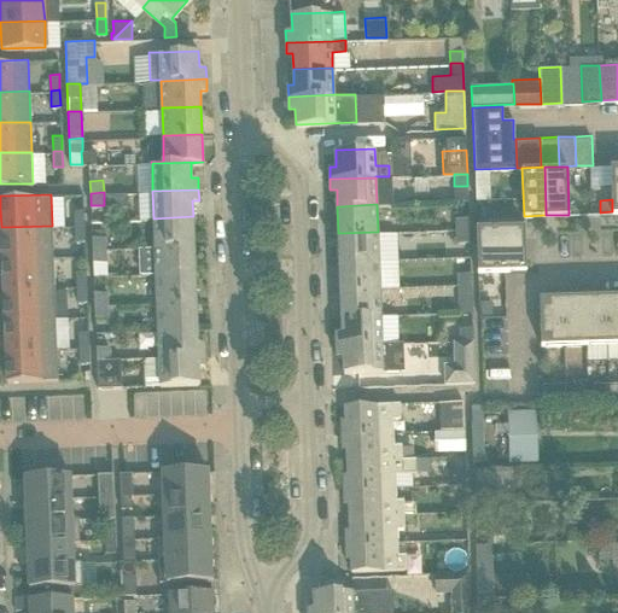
[(75,225),(83,225),(83,209),(74,209),(75,225)]
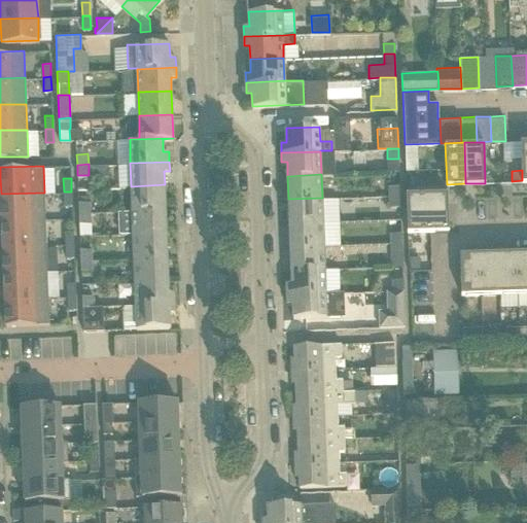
[(165,208),(165,184),(131,186),(132,209),(165,208)]
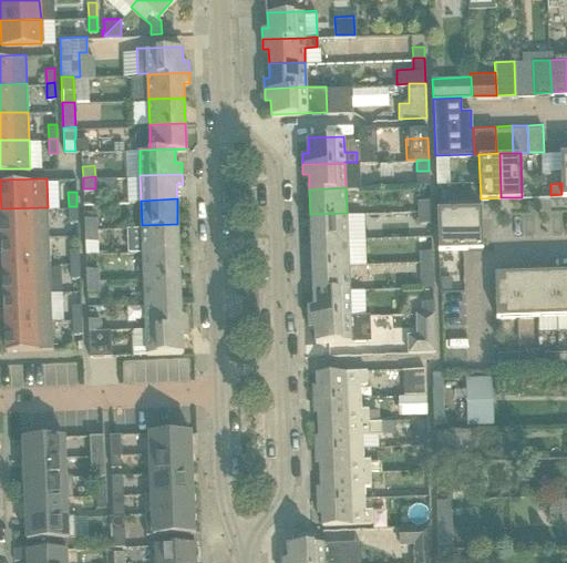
[(419,210),(430,210),(430,198),(418,198),(419,210)]
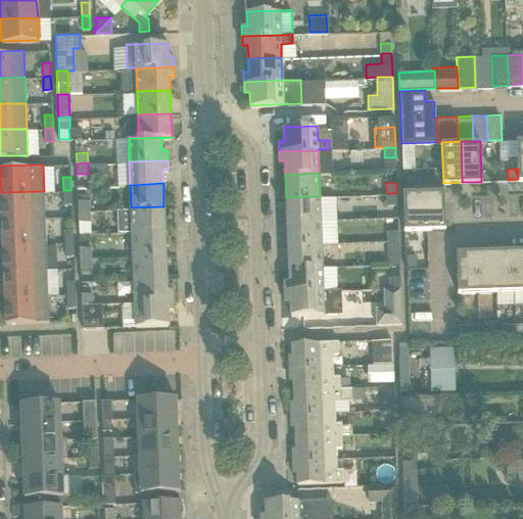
[(70,190),(63,190),(63,203),(72,203),(70,190)]
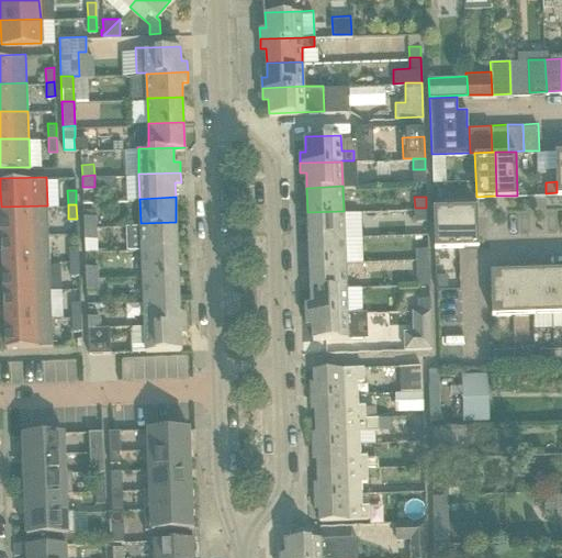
[(478,225),(478,215),(476,204),(433,207),(434,226),(478,225)]
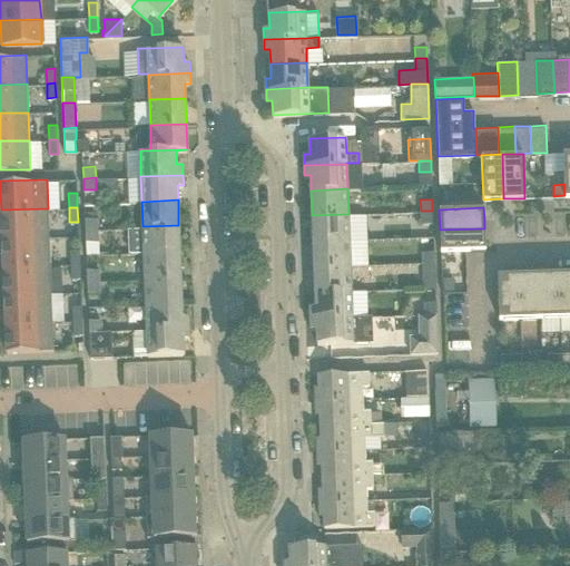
[(1,210),(2,238),(49,236),(48,208),(1,210)]
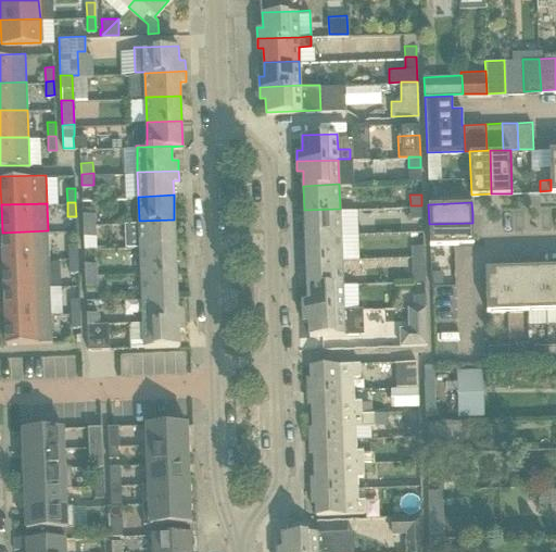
[(421,205),(411,205),(411,217),(422,216),(421,205)]
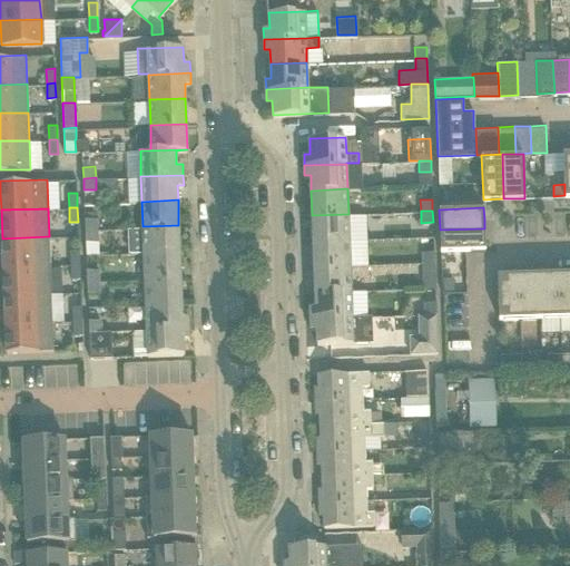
[(349,214),(312,215),(313,241),(349,240),(349,214)]
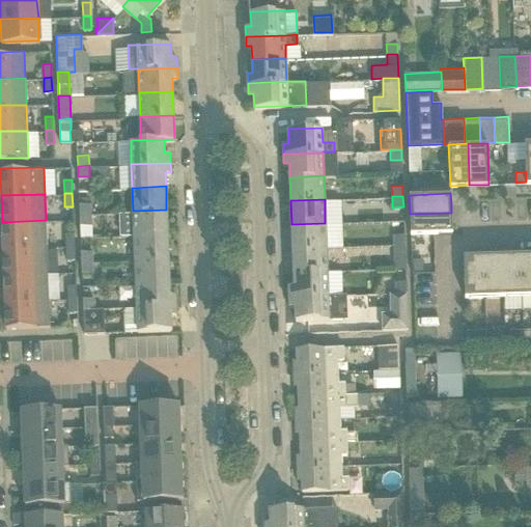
[(79,213),(90,213),(90,202),(79,202),(79,213)]
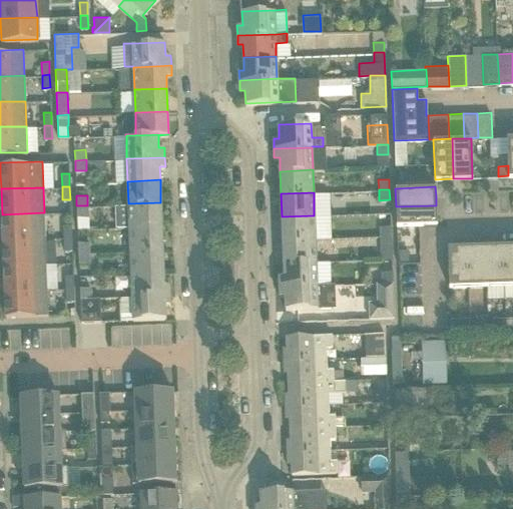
[(161,225),(160,202),(128,203),(129,226),(161,225)]
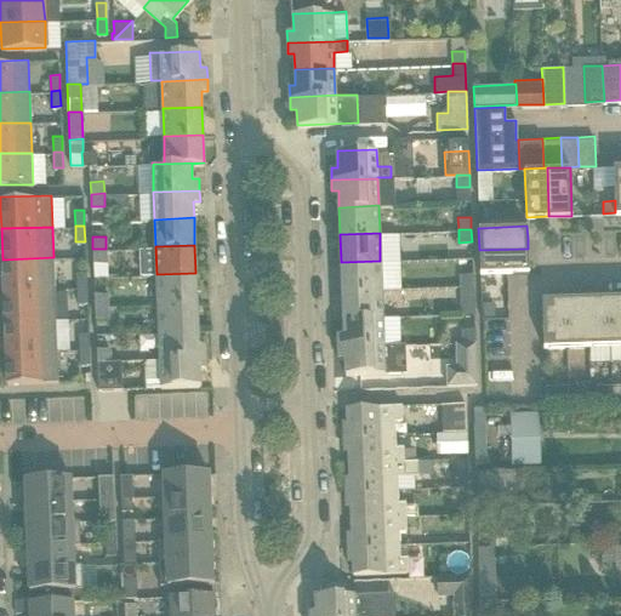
[(106,249),(92,249),(93,261),(107,261),(106,249)]
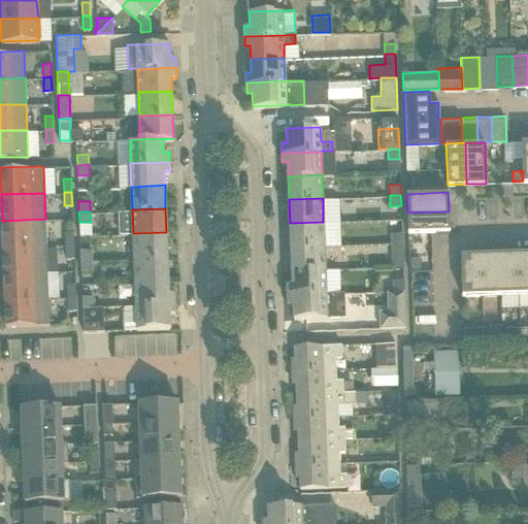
[(449,211),(407,213),(408,232),(450,231),(449,211)]
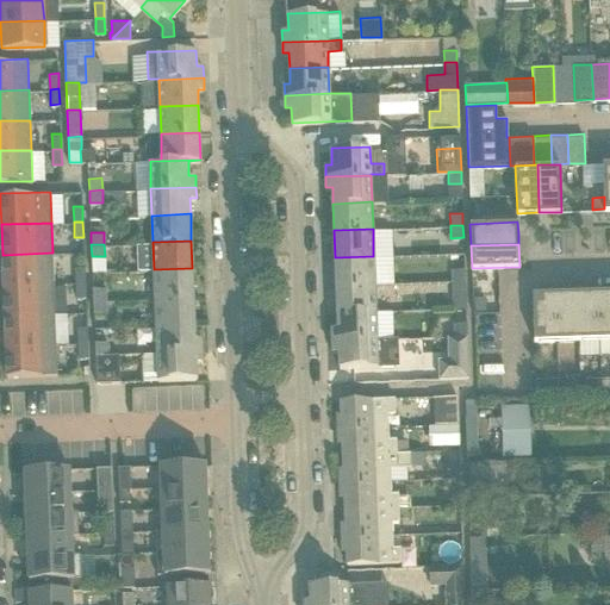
[(53,253),(2,255),(2,285),(54,282),(53,253)]
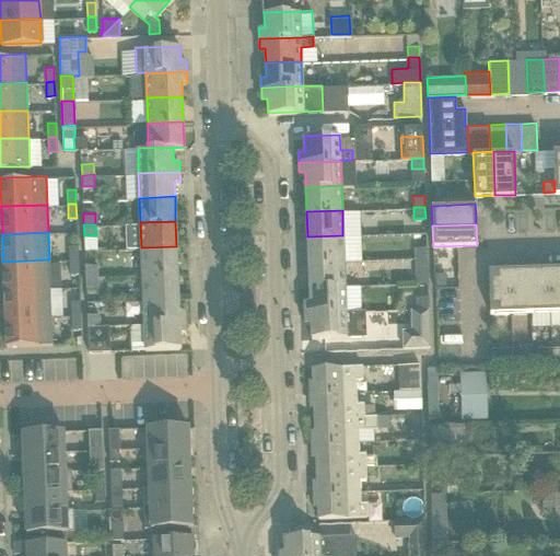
[(342,235),(307,236),(308,262),(343,259),(342,235)]
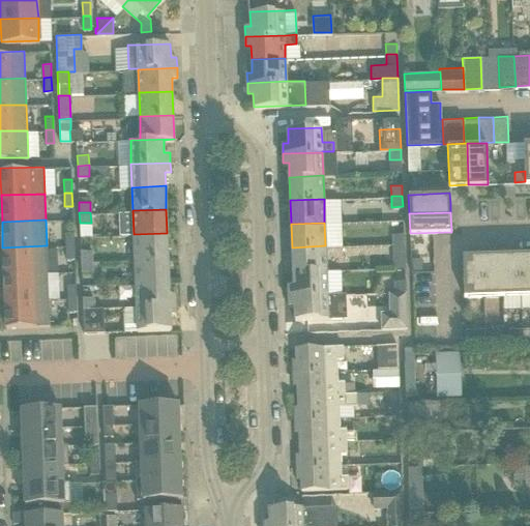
[(66,244),(74,244),(74,231),(65,231),(66,244)]
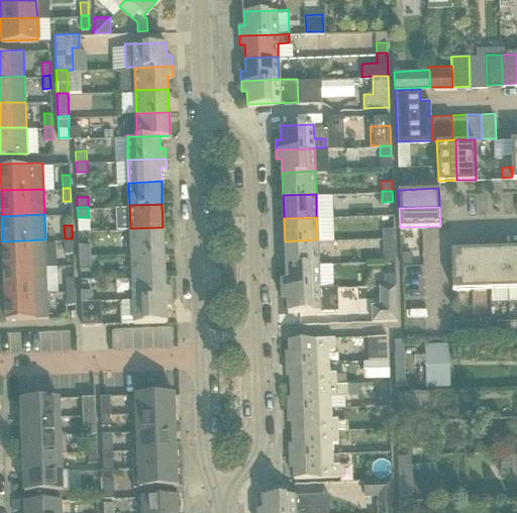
[(383,237),(394,237),(394,226),(383,227),(383,237)]
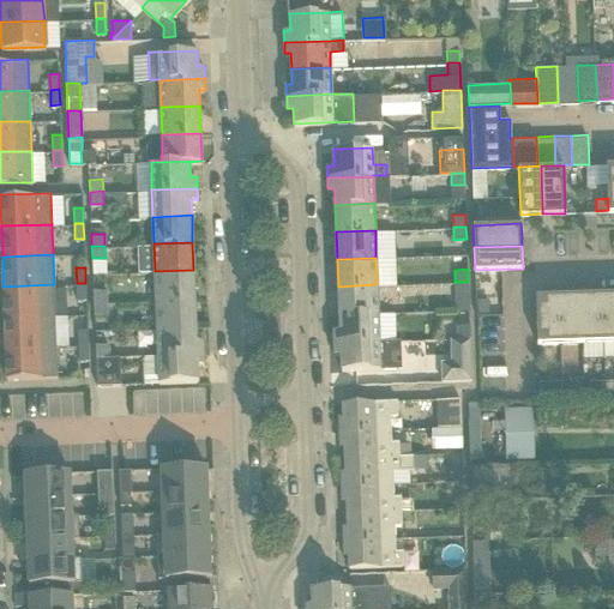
[(194,296),(193,270),(155,271),(156,299),(194,296)]
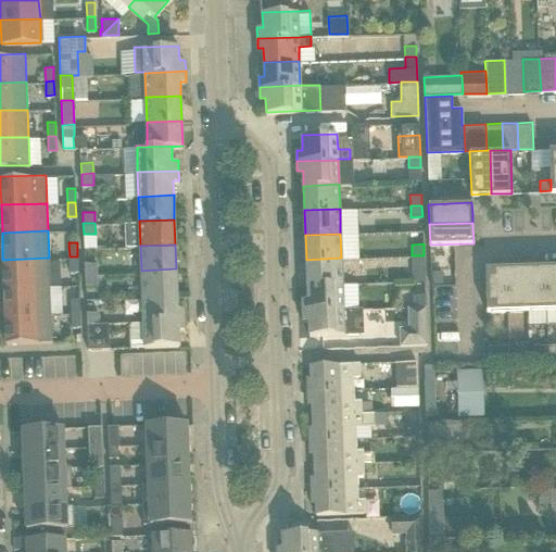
[(424,255),(412,255),(413,280),(425,279),(425,266),(424,255)]
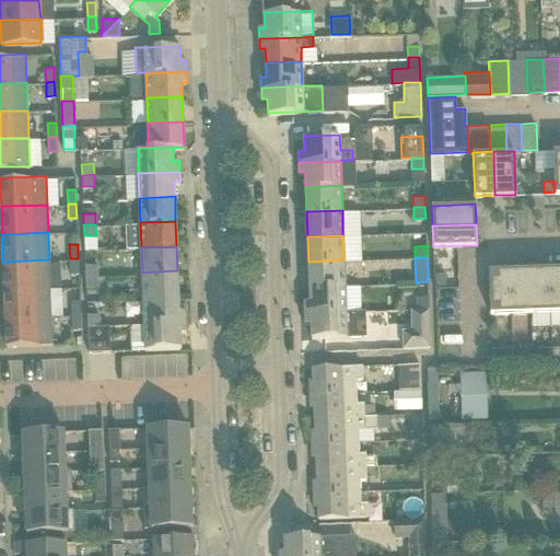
[(79,273),(78,258),(70,258),(70,273),(79,273)]
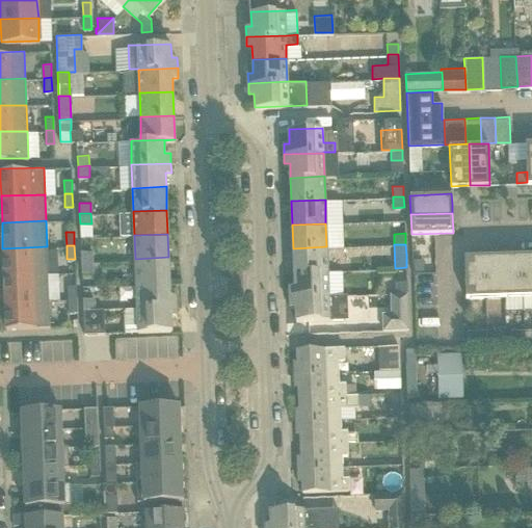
[(47,246),(2,248),(3,274),(48,272),(47,246)]
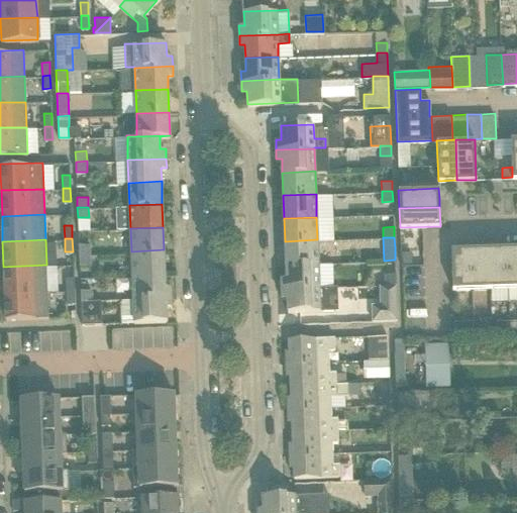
[(317,239),(285,241),(286,264),(318,263),(317,239)]
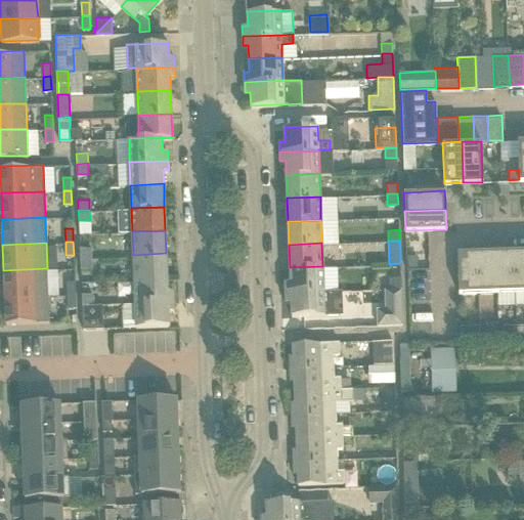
[(80,257),(91,257),(91,246),(80,247),(80,257)]
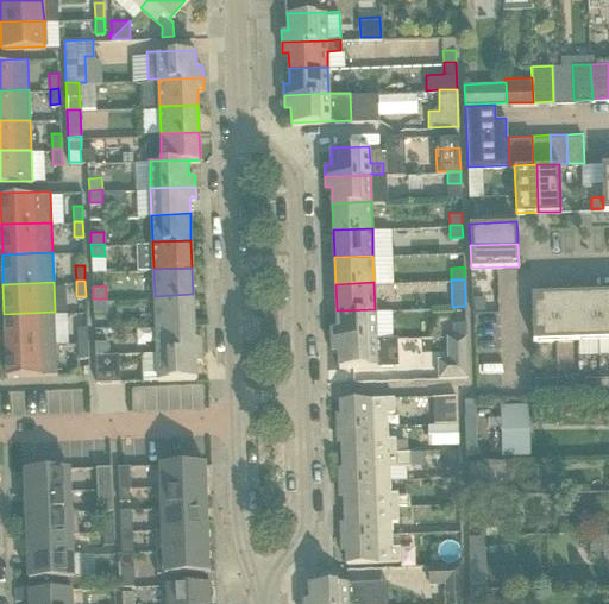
[(608,289),(607,290),(597,290),(598,338),(608,337),(608,289)]
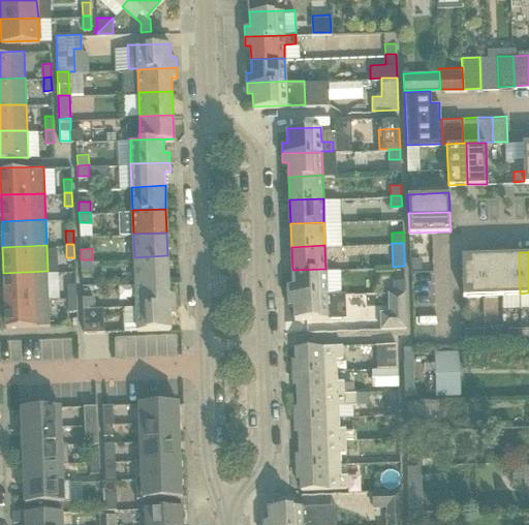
[(500,252),(490,253),(481,253),(483,295),(501,294),(500,252)]
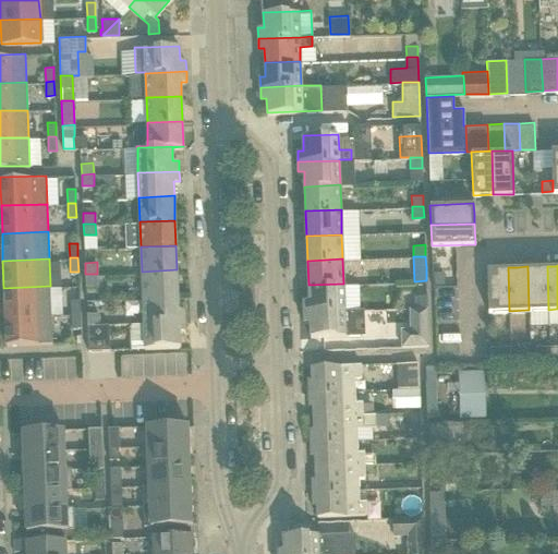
[(547,266),(537,266),(528,266),(529,310),(548,310),(547,266)]
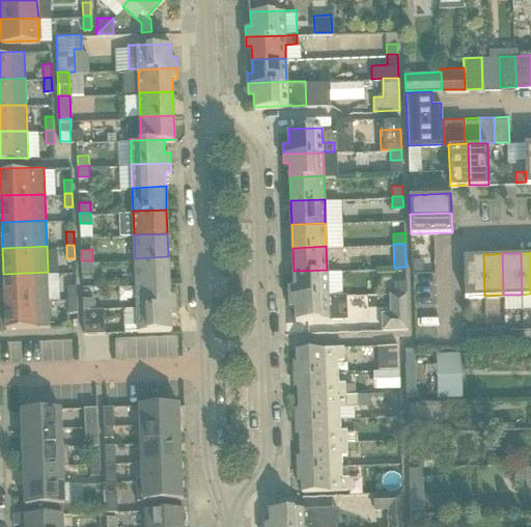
[(483,254),(474,254),(464,255),(465,297),(484,296),(483,254)]
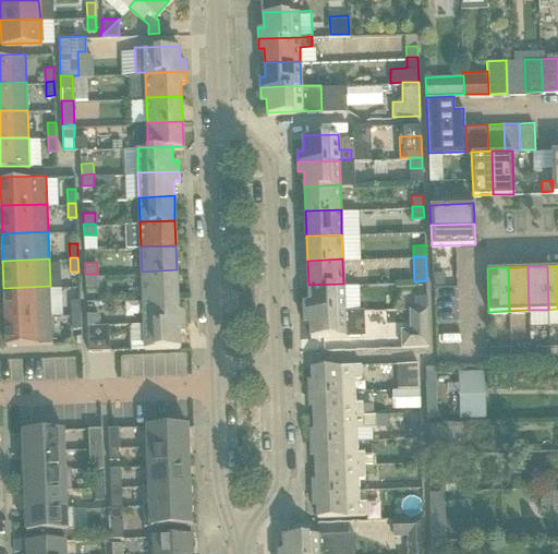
[(178,294),(177,269),(142,272),(143,296),(178,294)]
